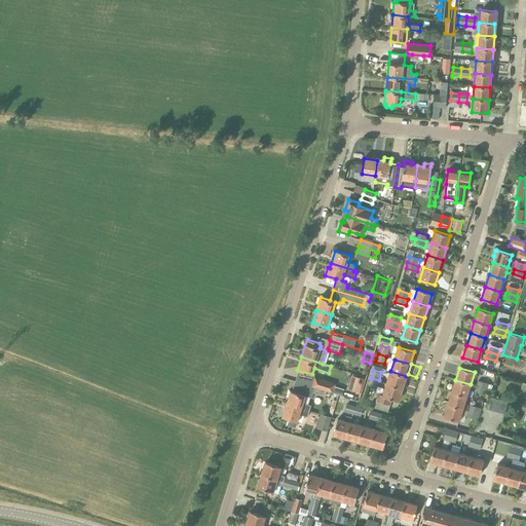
[(402,387),(406,376),(390,371),(387,383),(402,387)]
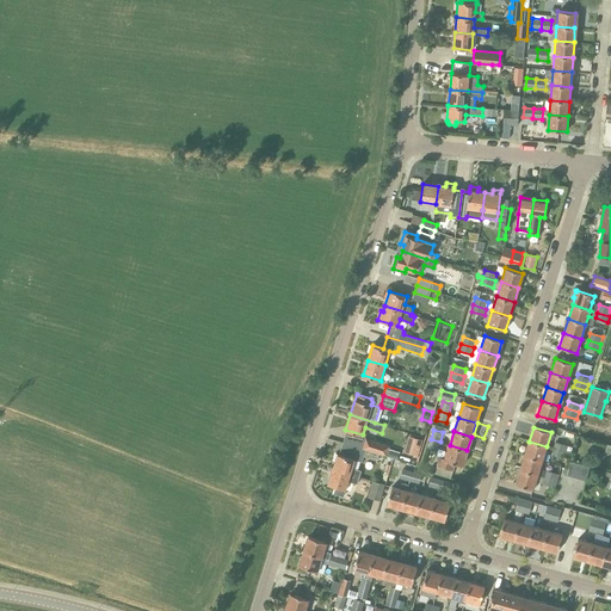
[(414,457),(418,439),(403,437),(400,454),(414,457)]
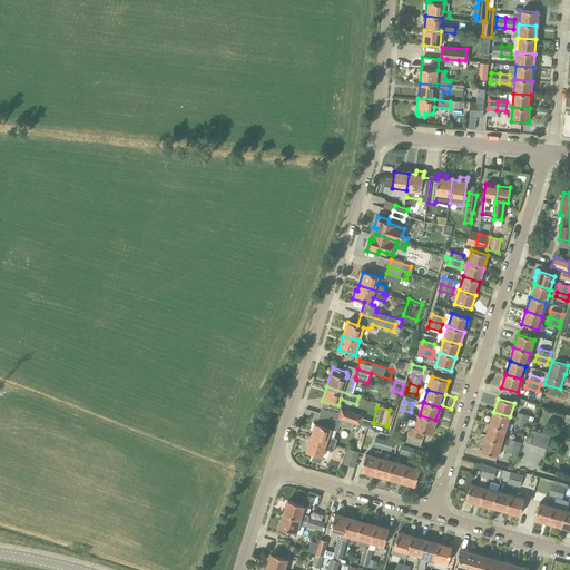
[(408,421),(411,412),(402,410),(400,419),(408,421)]
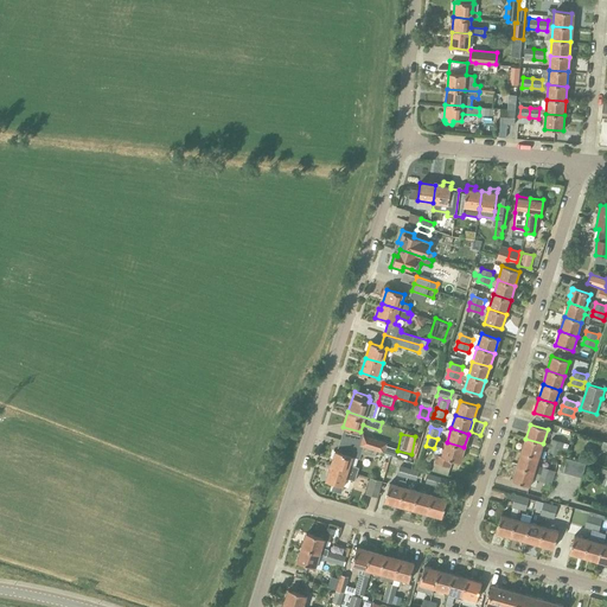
[(369,448),(384,453),(387,443),(371,439),(369,448)]
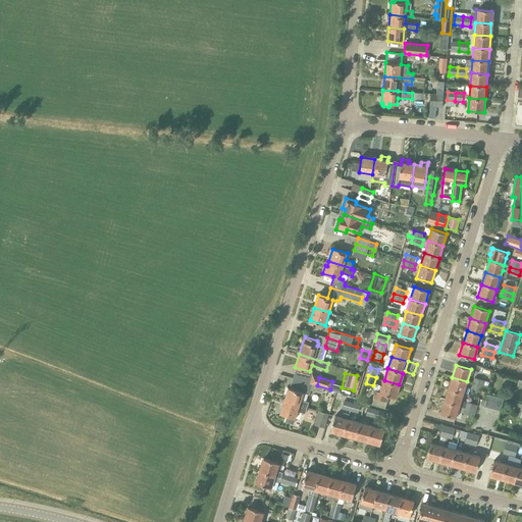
[(463,394),(467,381),(452,377),(448,389),(463,394)]
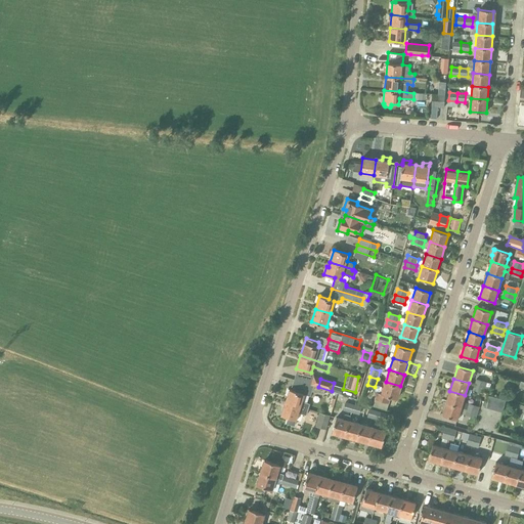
[(476,379),(475,385),(485,388),(487,383),(476,379)]
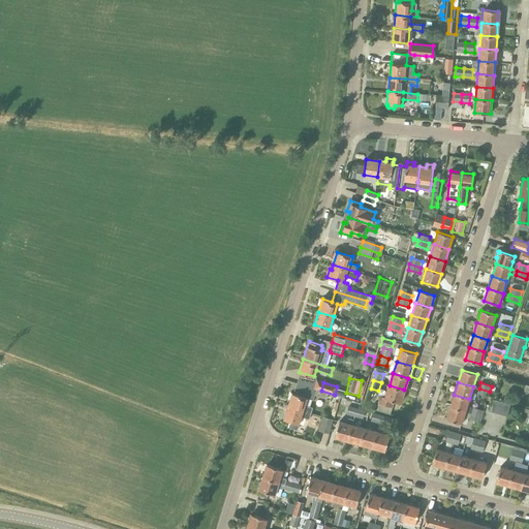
[(401,402),(404,390),(390,385),(385,397),(380,396),(378,403),(393,407),(396,401),(401,402)]
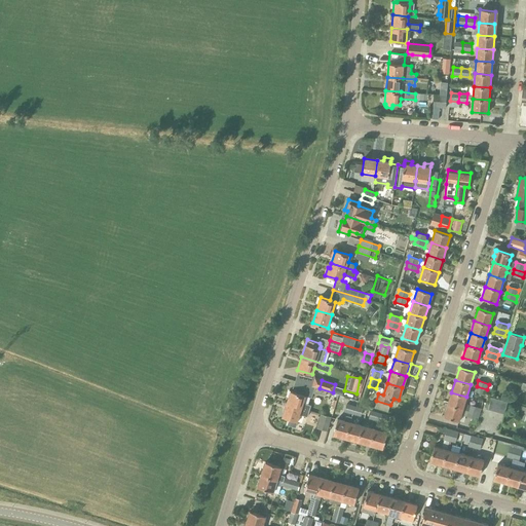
[(477,386),(475,392),(485,396),(487,389),(477,386)]
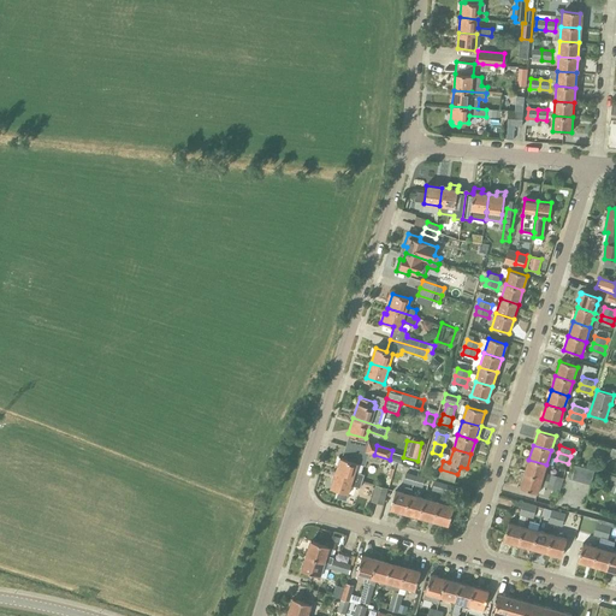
[(367,460),(380,465),(383,458),(368,454),(367,460)]
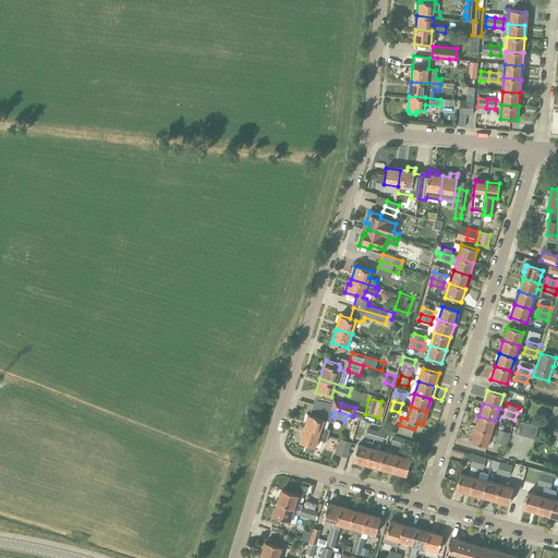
[(308,415),(304,428),(329,436),(330,431),(322,427),(325,420),(308,415)]
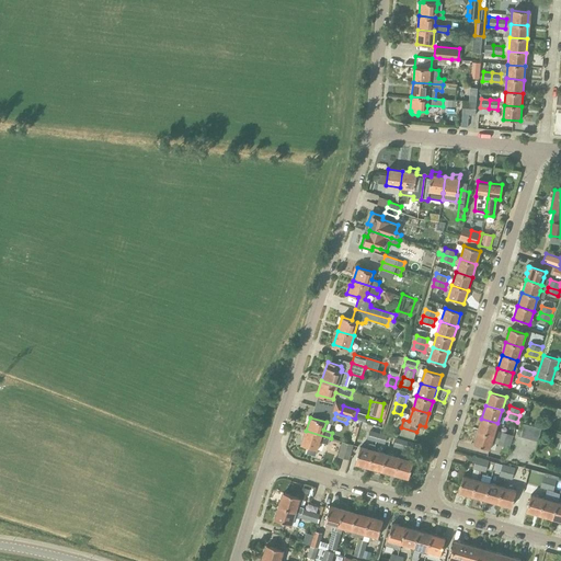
[(497,423),(481,419),(478,431),(494,436),(497,423)]
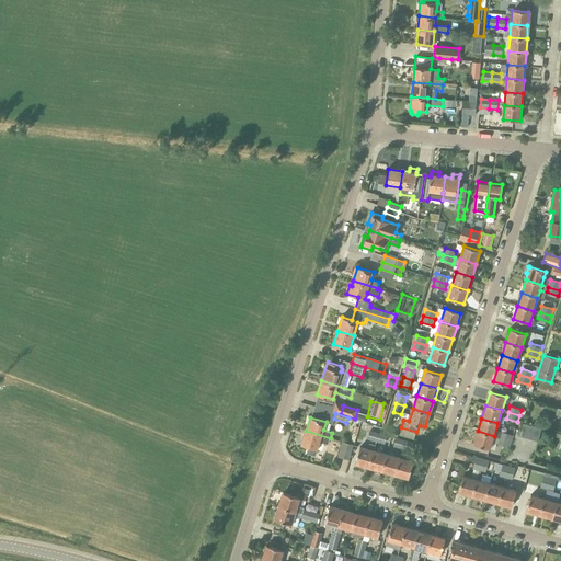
[(525,438),(529,425),(523,423),(519,436),(525,438)]
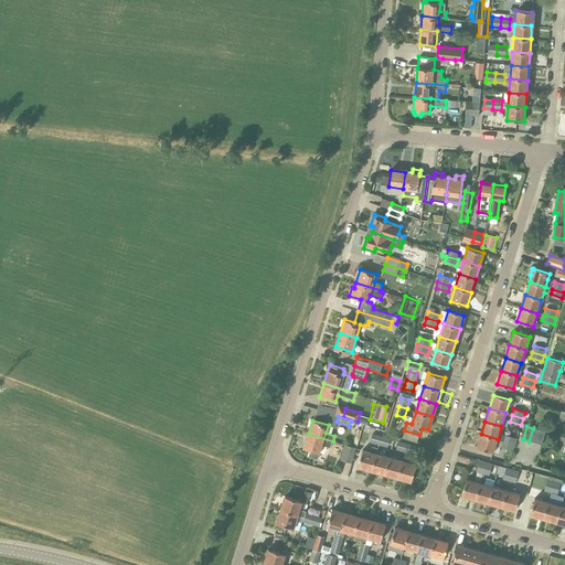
[(535,443),(539,429),(533,428),(529,441),(535,443)]
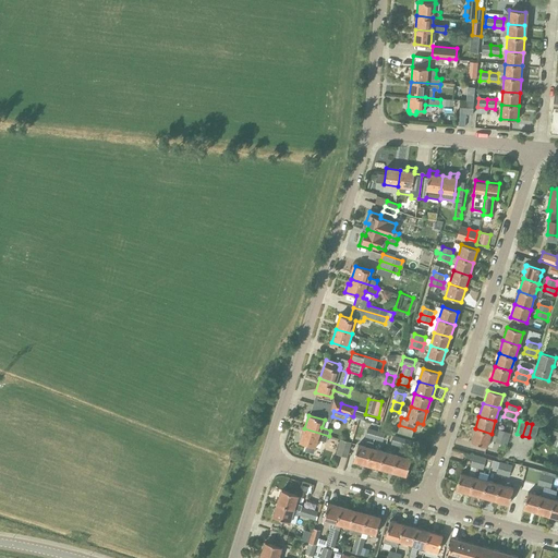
[(532,424),(529,437),(535,439),(538,426),(532,424)]
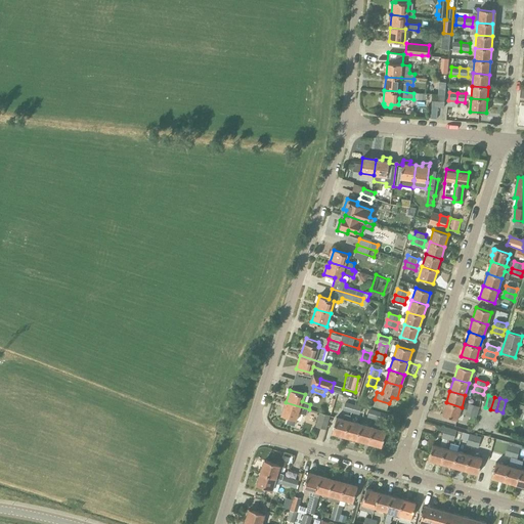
[(286,402),(281,415),(289,417),(287,424),(295,426),(297,420),(299,412),(307,416),(309,409),(286,402)]
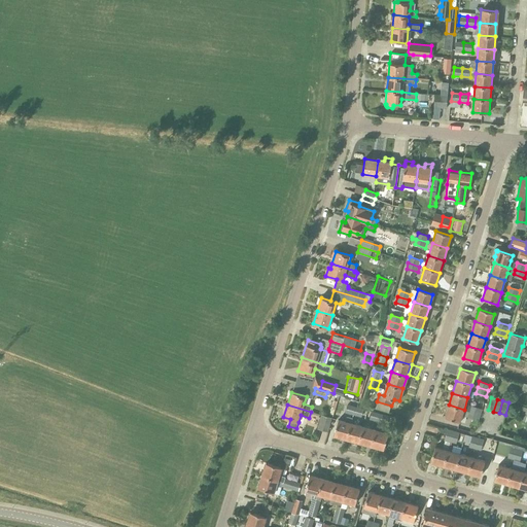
[(354,415),(356,407),(348,405),(346,413),(354,415)]
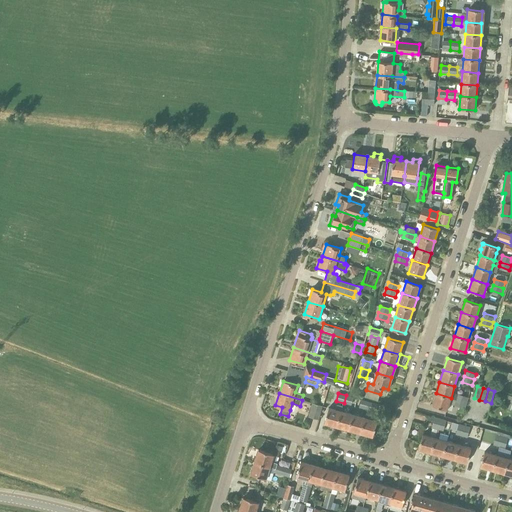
[(447,410),(451,398),(436,393),(432,405),(447,410)]
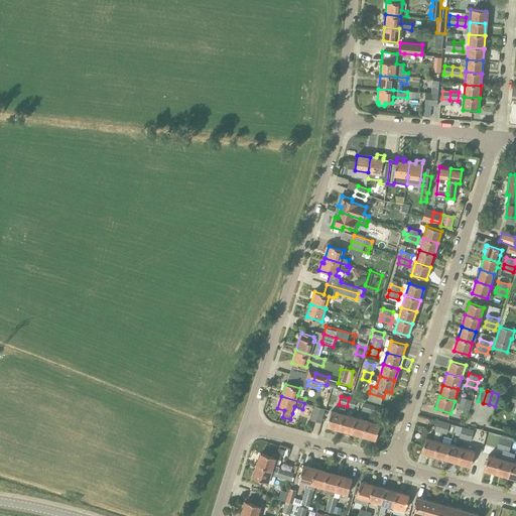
[(463,397),(461,403),(471,406),(473,400),(469,399),(463,397)]
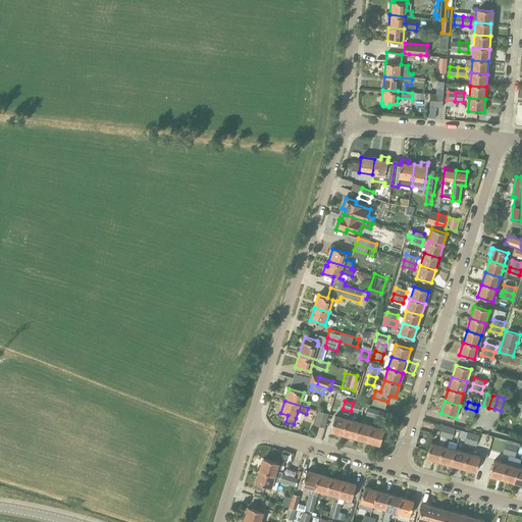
[(354,403),(353,403),(351,411),(359,413),(361,405),(354,403)]
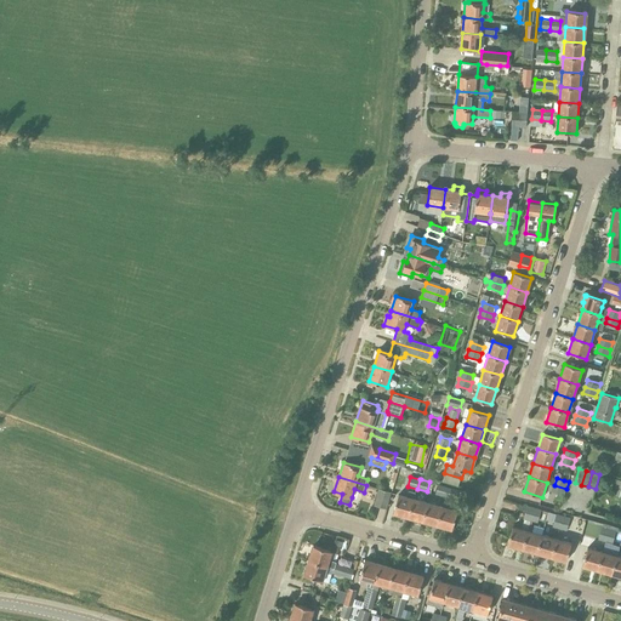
[(446,496),(449,488),(439,484),(437,494),(446,496)]
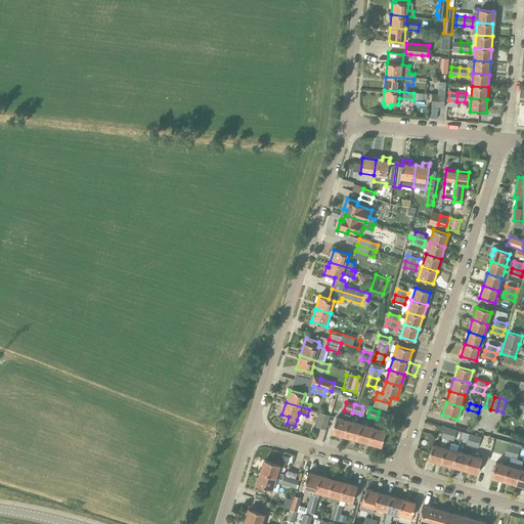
[(466,415),(476,418),(478,412),(468,409),(466,415)]
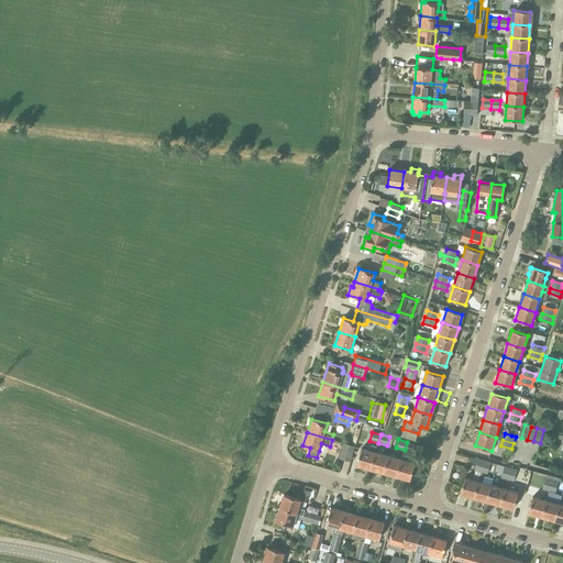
[(343,442),(340,457),(351,461),(355,445),(343,442)]
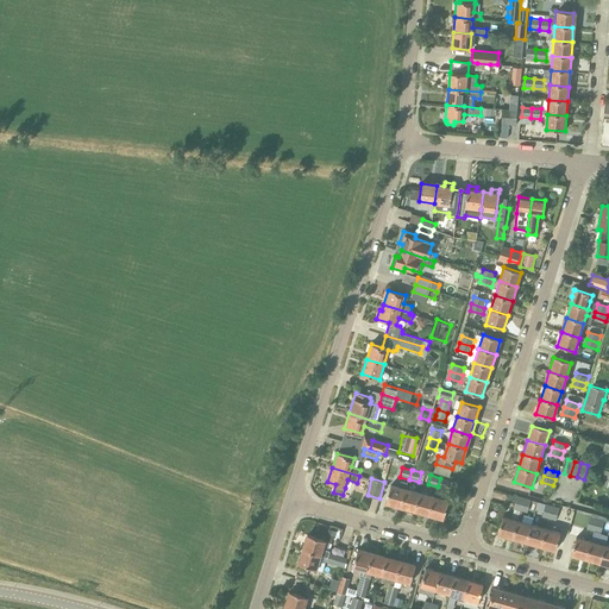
[(440,478),(438,487),(447,490),(450,481),(440,478)]
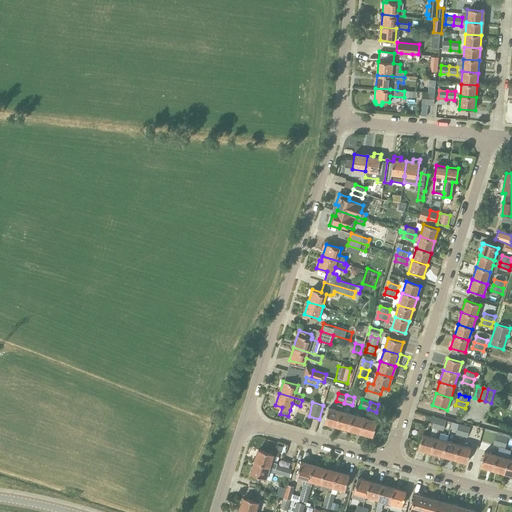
[(329,408),(325,423),(337,426),(341,411),(343,406),(337,405),(336,410),(329,408)]
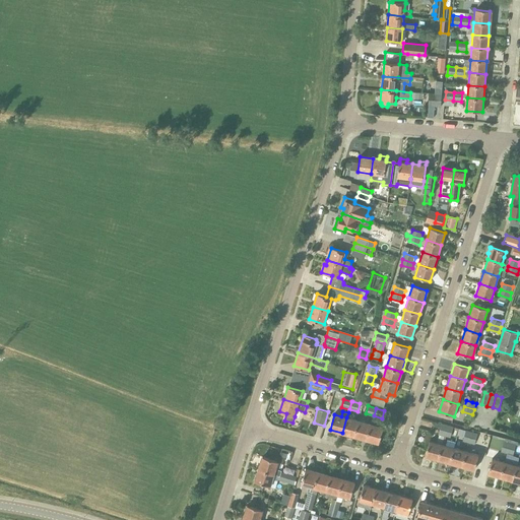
[(354,437),(360,421),(346,417),(342,433),(354,437)]
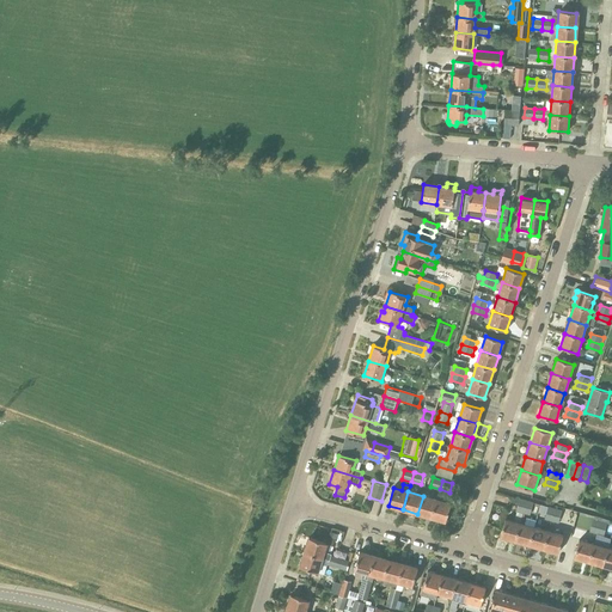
[(432,518),(438,500),(423,496),(417,514),(432,518)]
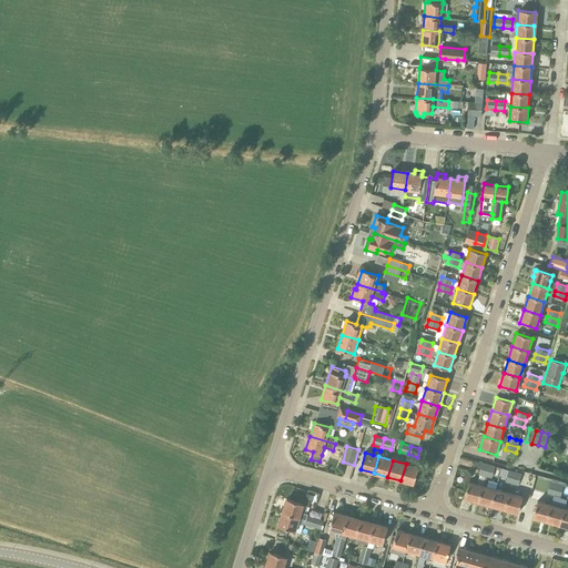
[(485,476),(488,464),(483,463),(479,474),(485,476)]
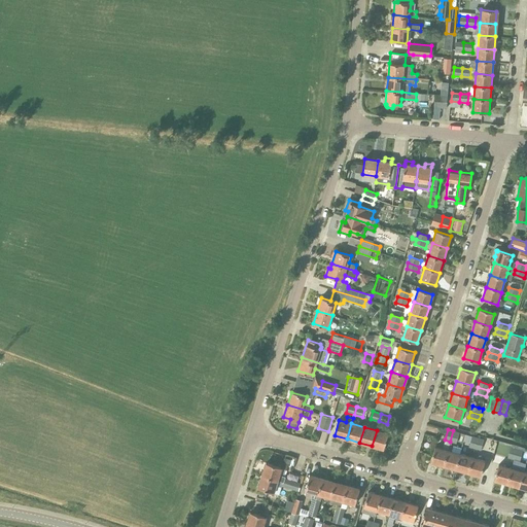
[(377,430),(372,446),(385,450),(389,434),(377,430)]
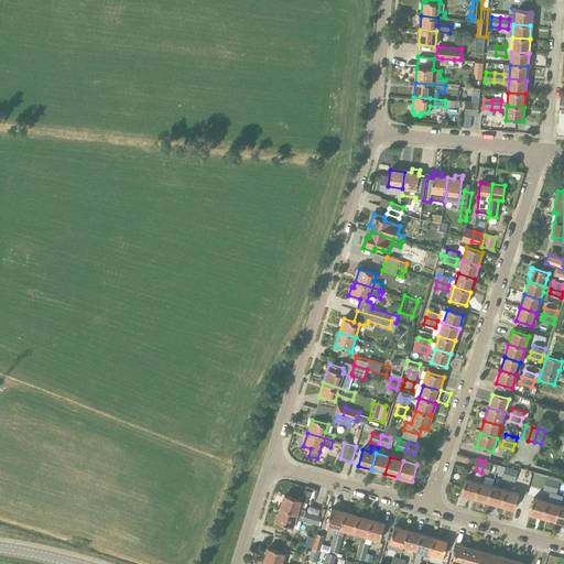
[(485,461),(481,473),(489,475),(492,463),(485,461)]
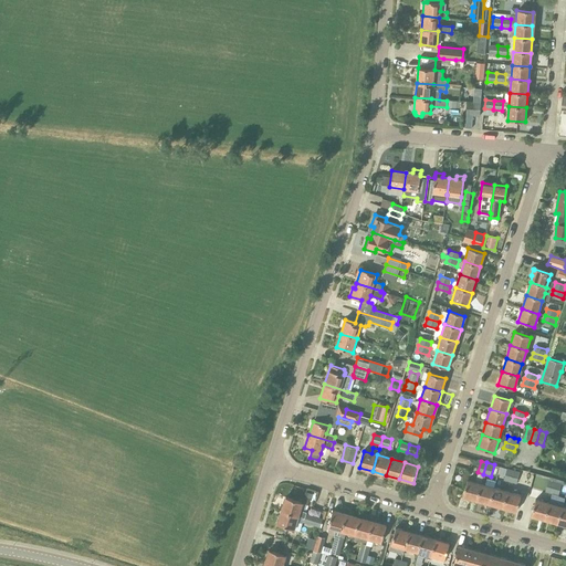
[(504,480),(510,482),(513,470),(507,468),(504,480)]
